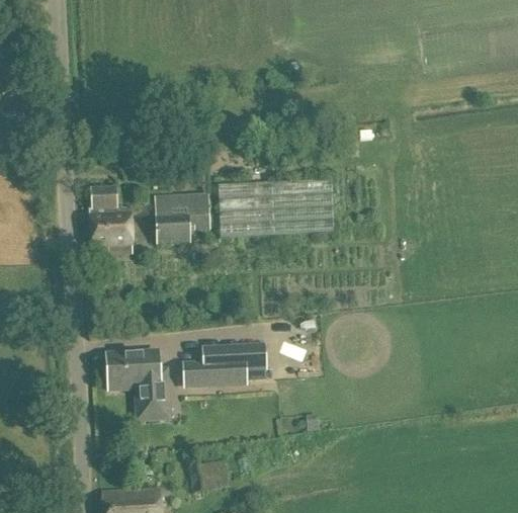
[(0,0),(0,8),(23,8),(22,0),(0,0)]
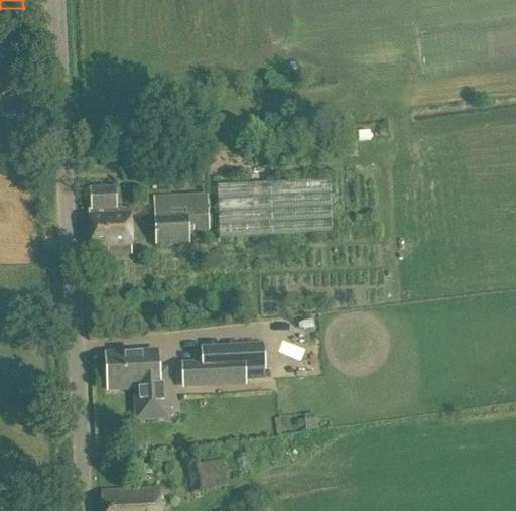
[(333,230),(331,177),(217,182),(219,235),(333,230)]
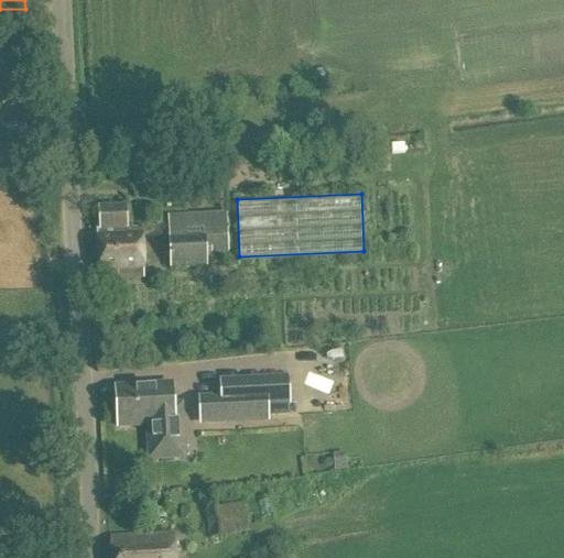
[(96,226),(98,283),(118,282),(117,274),(143,273),(141,225),(131,225),(131,219),(127,220),(126,201),(98,203),(99,226),(96,226)]
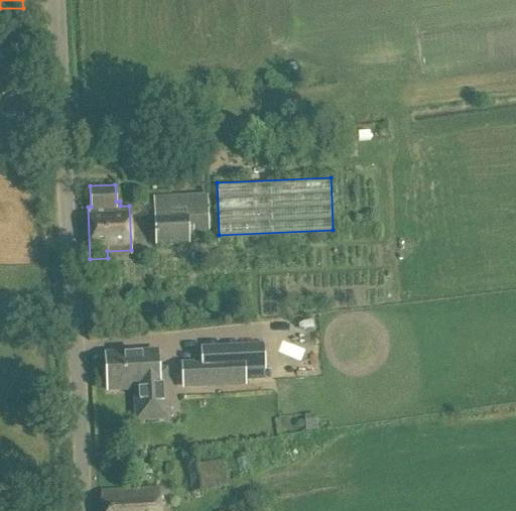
[(209,227),(207,192),(153,194),(155,241),(188,240),(188,228),(209,227)]
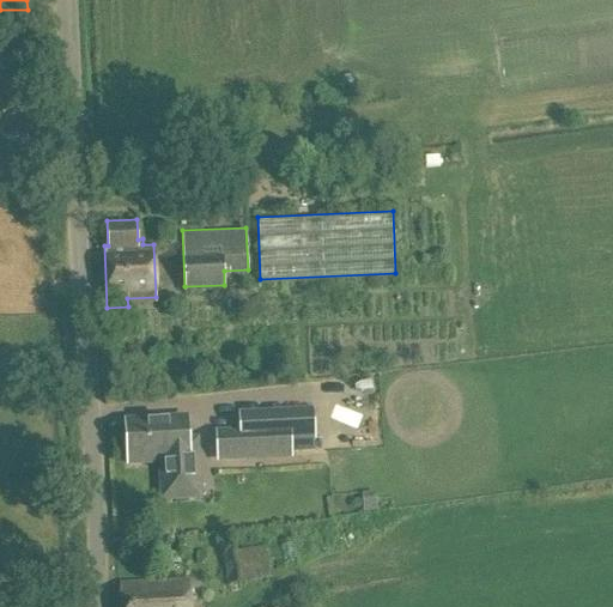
[(313,407),(240,410),(241,428),(217,429),(218,453),(242,451),(241,432),(290,430),(290,435),(314,433),(313,407)]
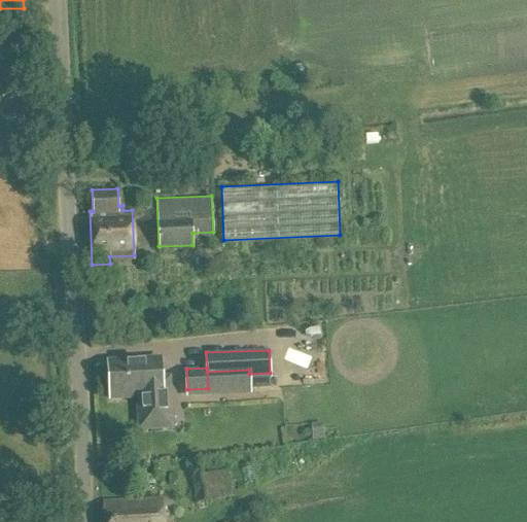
[(160,355),(108,358),(111,395),(137,393),(139,418),(164,416),(160,355)]
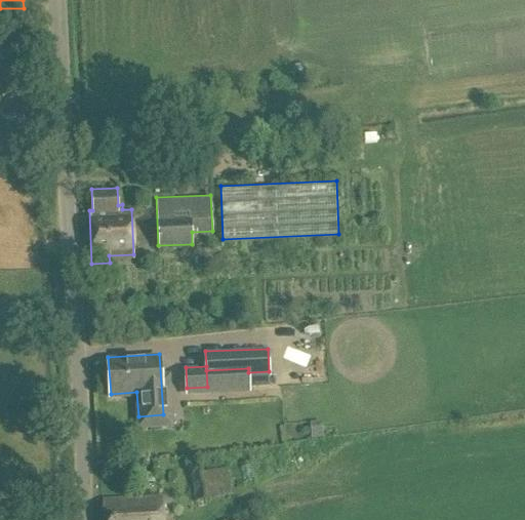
[(229,465),(191,473),(196,497),(234,491),(229,465)]
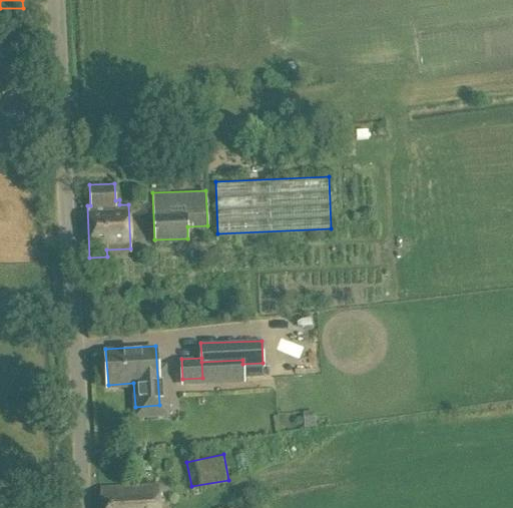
[(99,484),(99,507),(158,507),(158,482),(99,484)]
